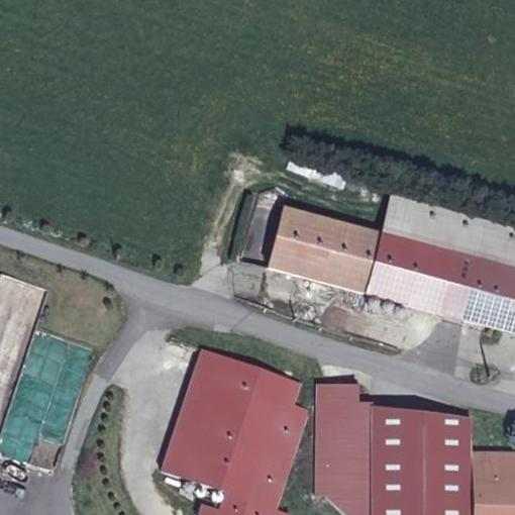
[(514,329),(514,224),(392,193),(382,231),(285,206),(269,267),(514,329)]
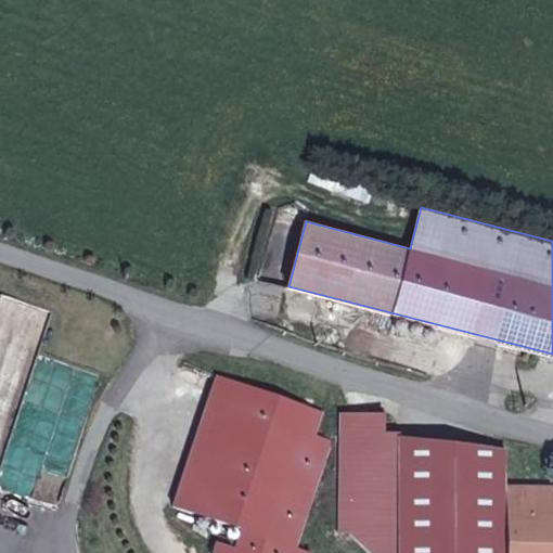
[(0,472),(49,307),(0,293),(0,472)]
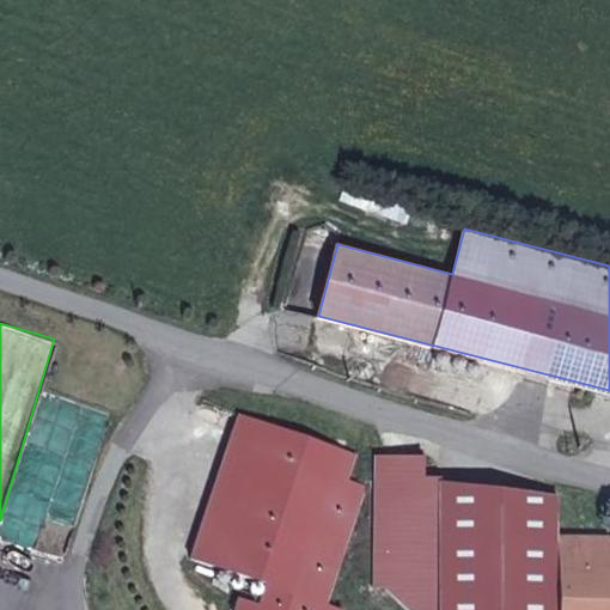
[(237,413),(189,557),(266,583),(325,602),(365,483),(347,477),(355,452),(237,413)]
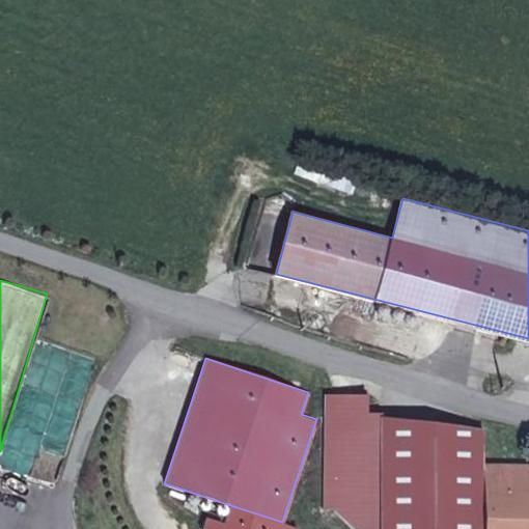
[(323,394),(323,508),(335,508),(357,528),(381,528),(382,416),(382,411),(368,411),(367,392),(323,394)]
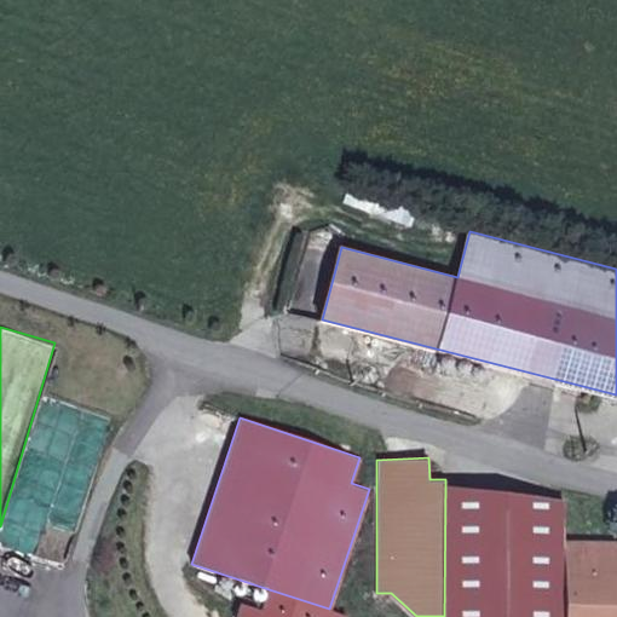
[(445,485),(444,616),(564,616),(563,542),(563,499),(445,485)]
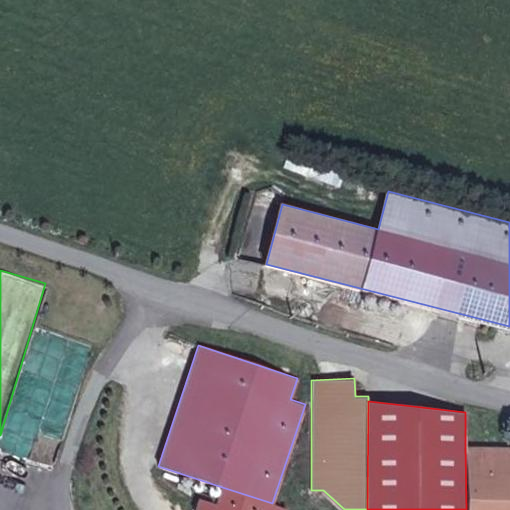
[(40,415),(30,458),(51,463),(62,421),(40,415)]
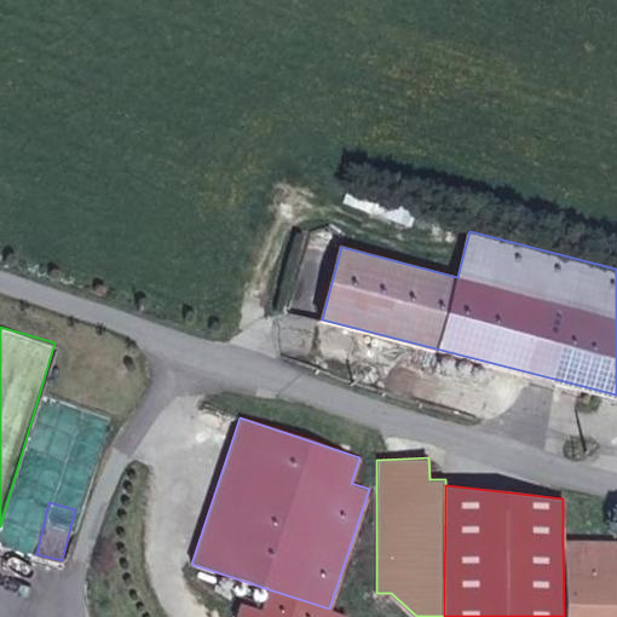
[(616,616),(616,541),(563,542),(564,616),(616,616)]
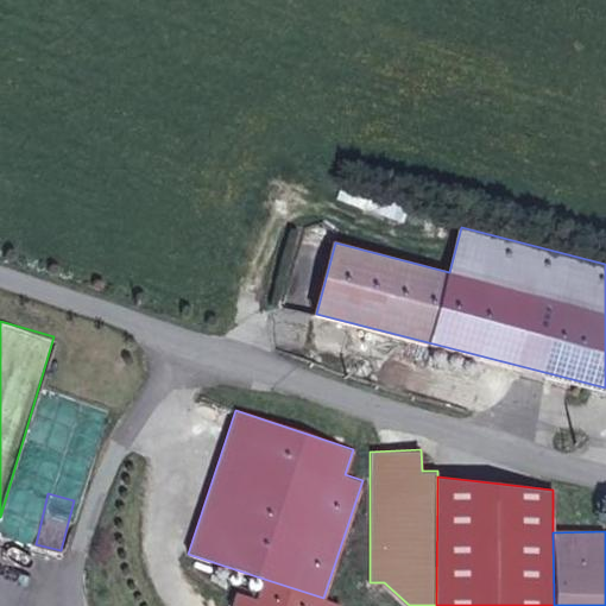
[(323,598),(264,579),(258,598),(235,591),(231,605),(339,605),(341,604),(323,598)]
